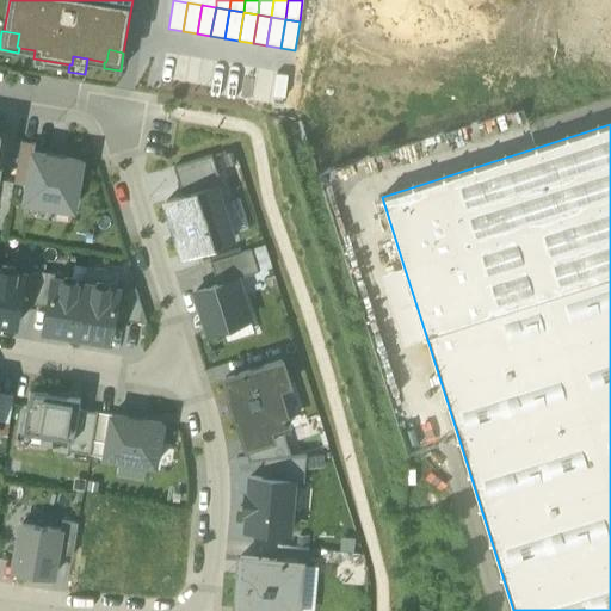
[(14,183),(28,185),(34,153),(35,144),(20,141),(14,183)]
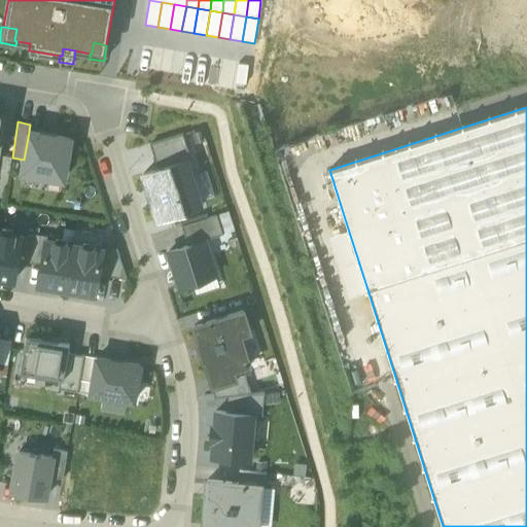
[(39,134),(29,132),(24,160),(22,173),(63,179),(70,139),(56,136),(39,134)]
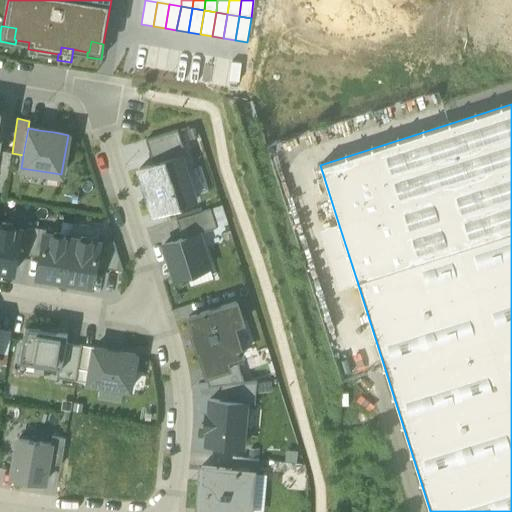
[(145,140),(153,164),(180,156),(185,154),(177,130),(145,140)]
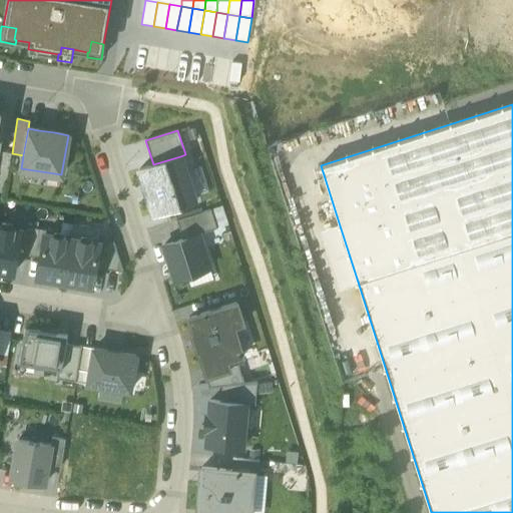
[(153,164),(139,169),(145,188),(147,187),(150,195),(147,195),(153,214),(195,201),(193,197),(185,171),(180,156),(153,164)]
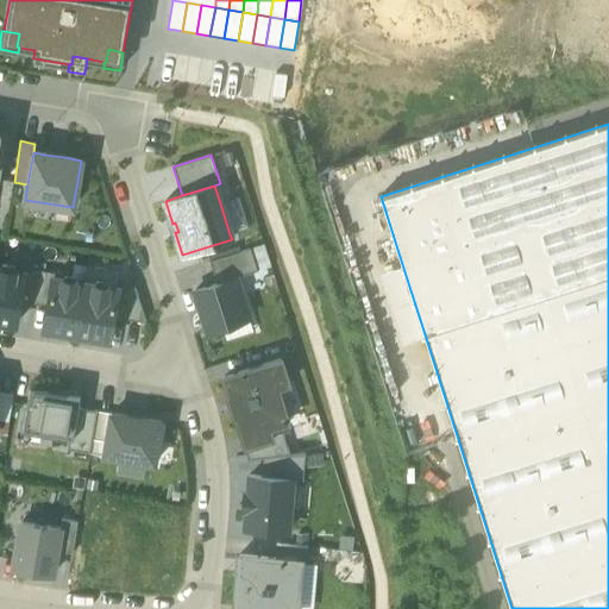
[(220,203),(230,234),(249,228),(239,199),(220,203)]
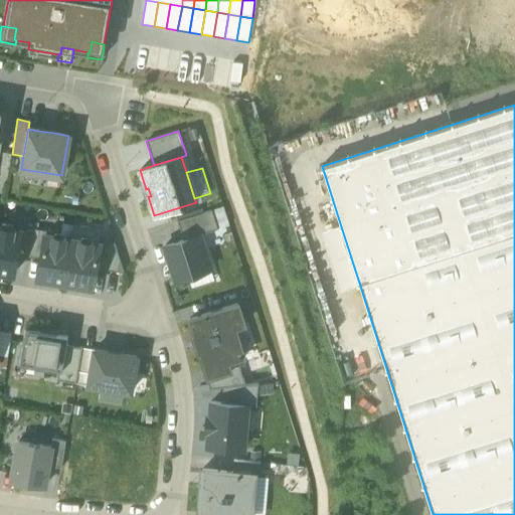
[(211,210),(217,229),(229,225),(222,206),(211,210)]
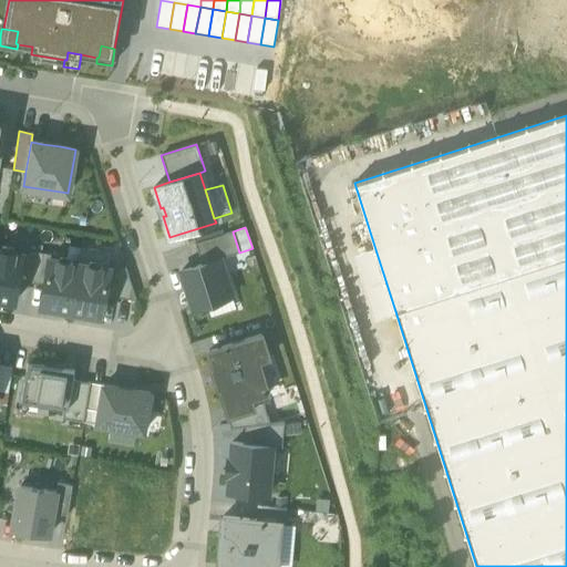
[(195,244),(202,265),(219,259),(239,253),(233,232),(195,244)]
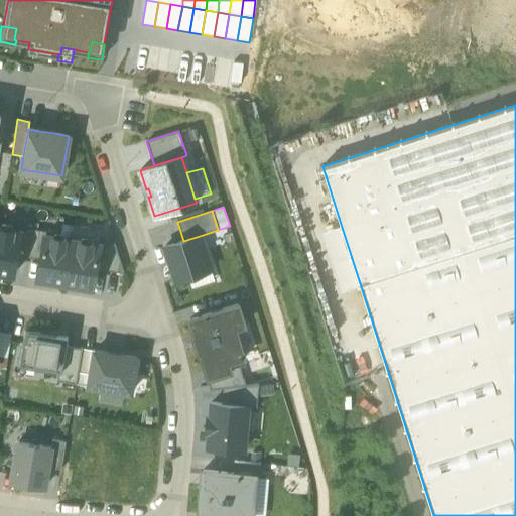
[(99,243),(100,240),(102,228),(75,224),(73,239),(99,243)]
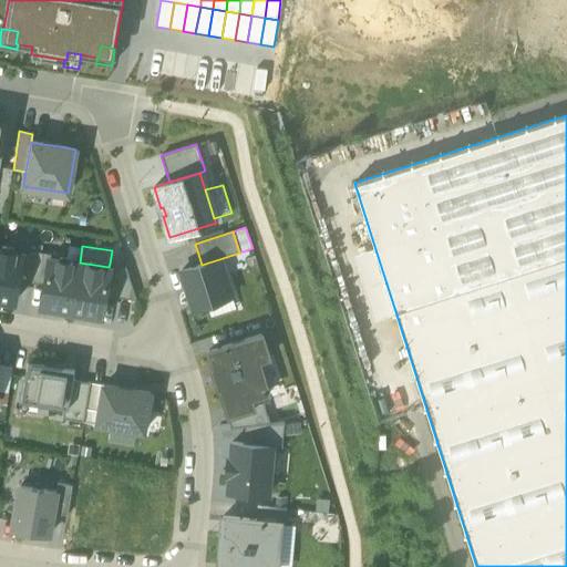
[(395,311),(374,246),(353,253),(374,318),(395,311)]
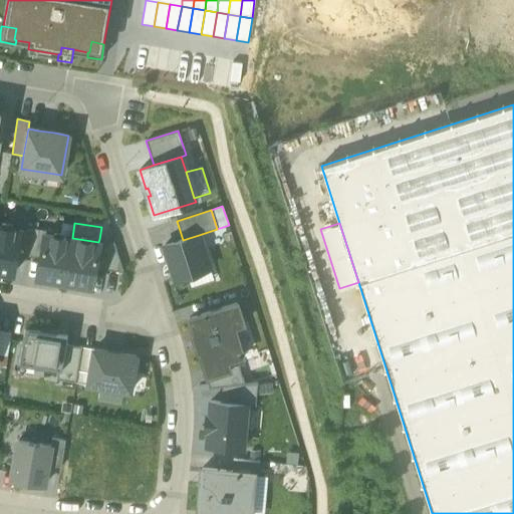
[(19,229),(0,225),(0,270),(13,273),(17,253),(21,229),(19,229)]
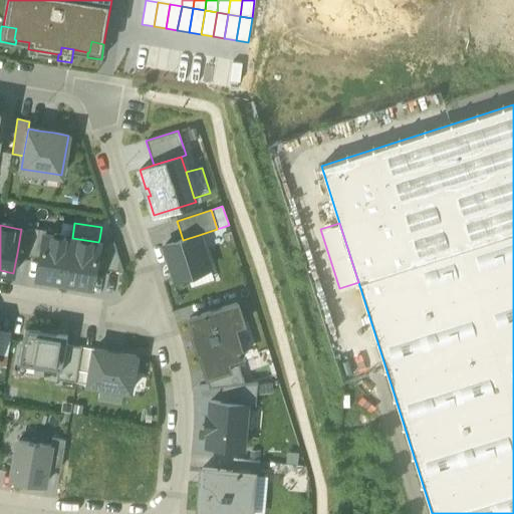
[(20,225),(19,229),(21,229),(17,253),(28,256),(33,228),(20,225)]
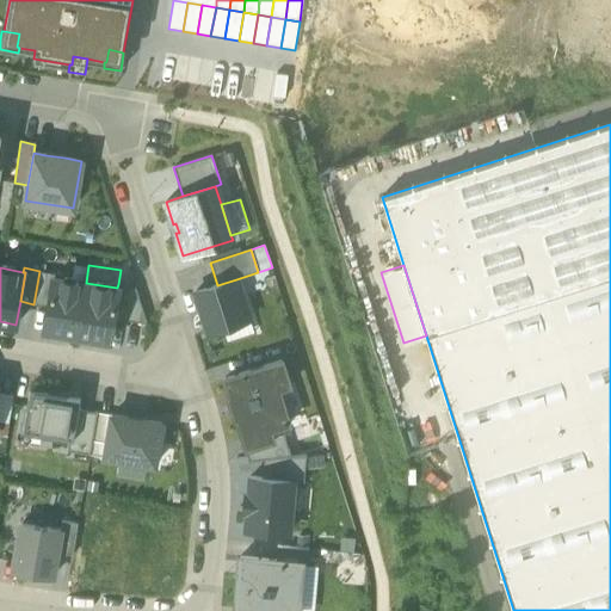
[(34,304),(48,307),(53,277),(55,277),(55,273),(39,271),(34,304)]
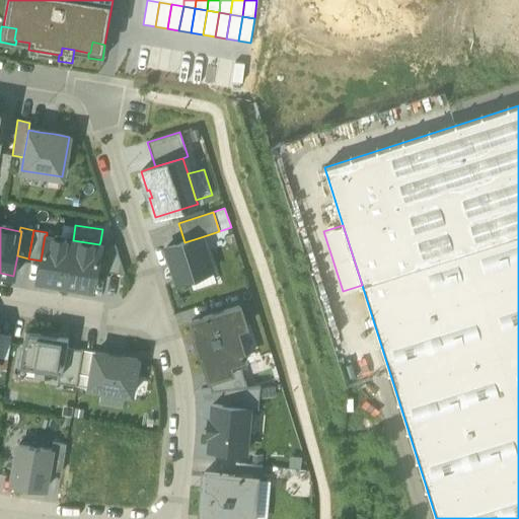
[(65,285),(73,240),(47,235),(45,235),(41,261),(38,280),(65,285)]
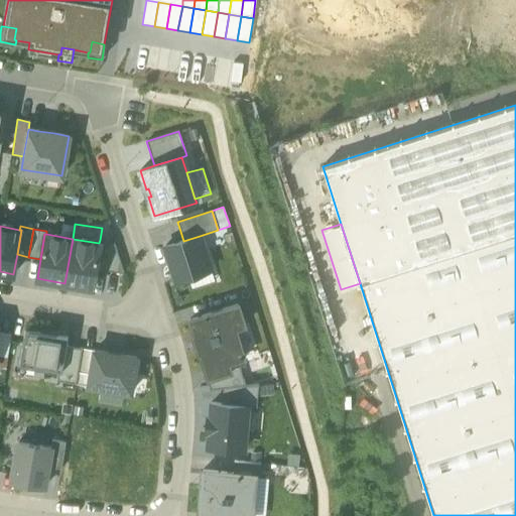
[(164,247),(175,280),(187,276),(211,269),(200,236),(183,241),(164,247)]
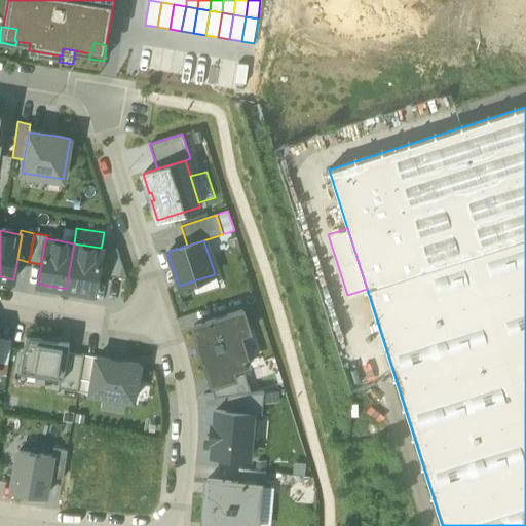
[(74,243),(66,289),(95,293),(98,273),(102,249),(101,248),(74,243)]
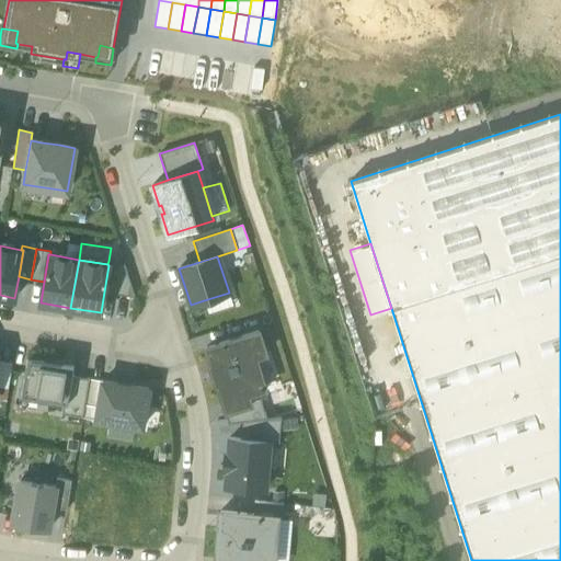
[(109,261),(107,264),(109,265),(104,292),(135,297),(125,264),(109,261)]
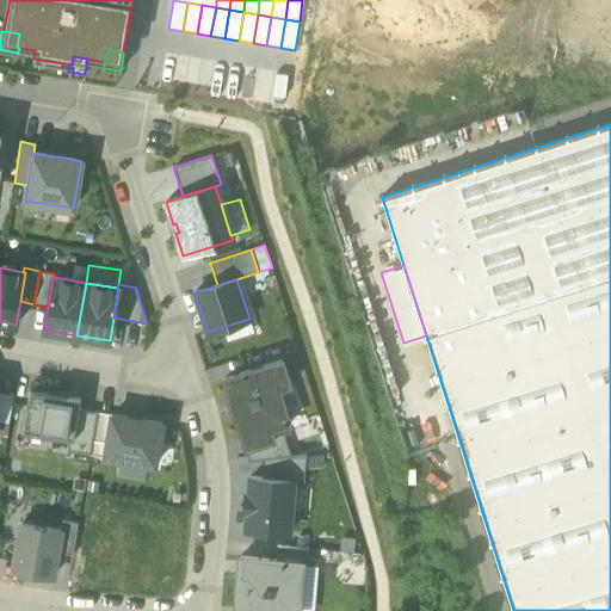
[(254,332),(250,319),(222,327),(227,340),(254,332)]
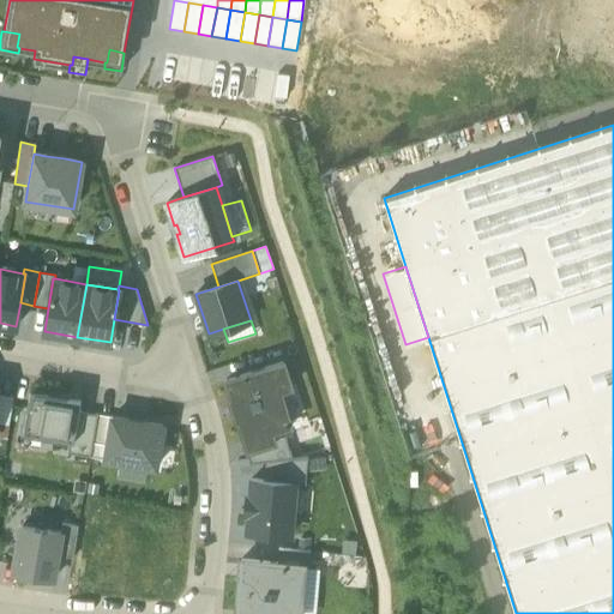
[(236,421),(239,420),(242,419),(253,449),(275,441),(271,431),(282,428),(290,425),(280,391),(290,387),(283,362),(226,380),(232,399),(229,401),(236,421)]
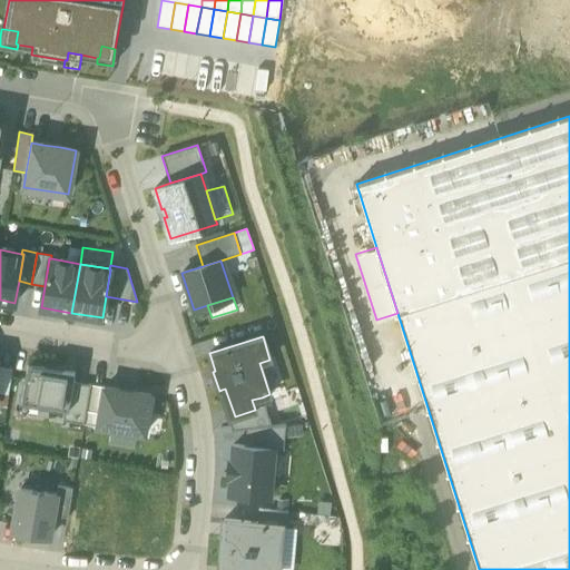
[(75,372),(27,363),(21,401),(64,409),(68,410),(74,382),(75,372)]
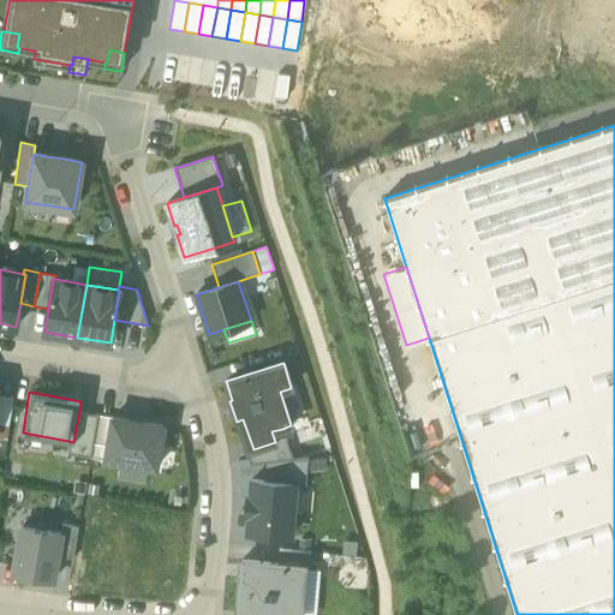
[(15,396),(0,393),(0,423),(10,425),(15,396)]
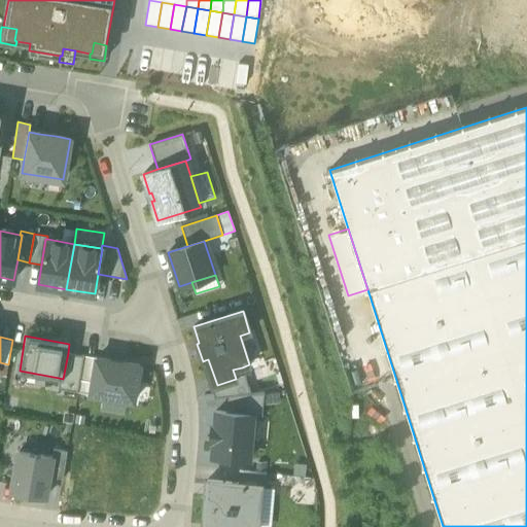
[(84,355),(68,353),(63,379),(59,378),(58,388),(77,392),(84,355)]
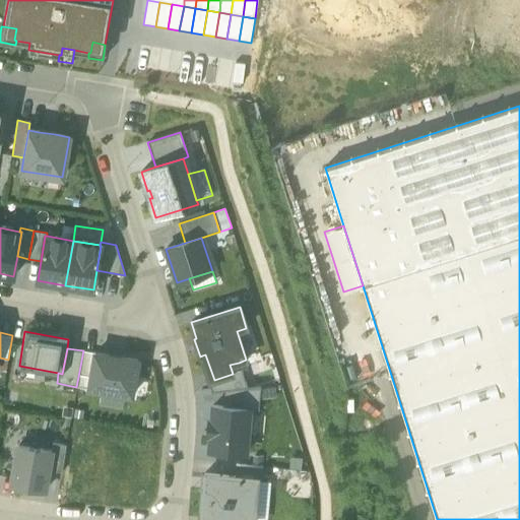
[(88,388),(94,352),(83,350),(76,387),(88,389),(88,388)]
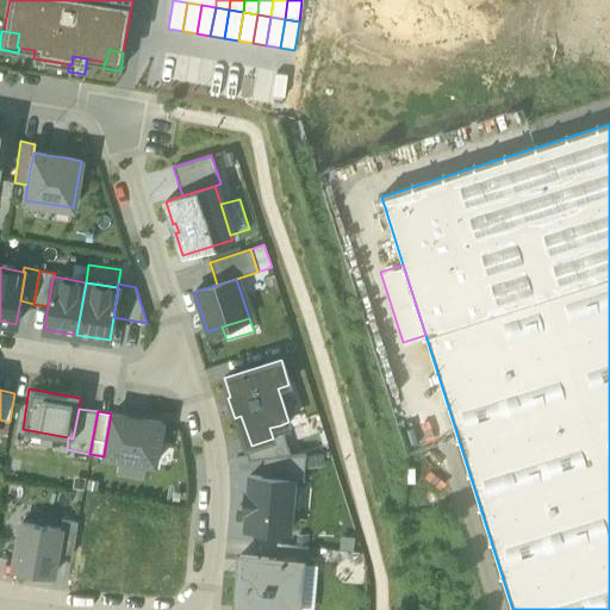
[(154,465),(161,423),(111,414),(104,455),(154,465)]
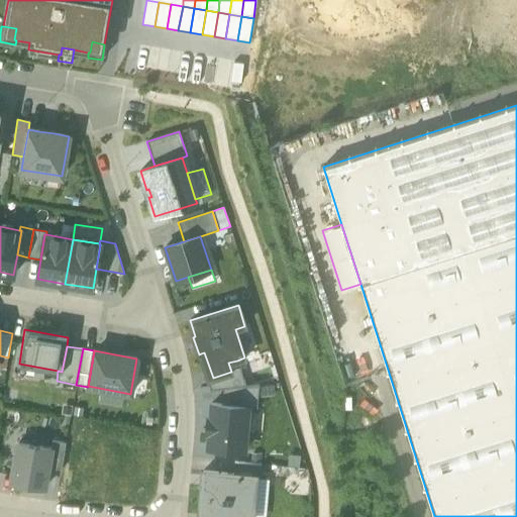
[(208,379),(213,378),(204,352),(201,353),(208,379)]
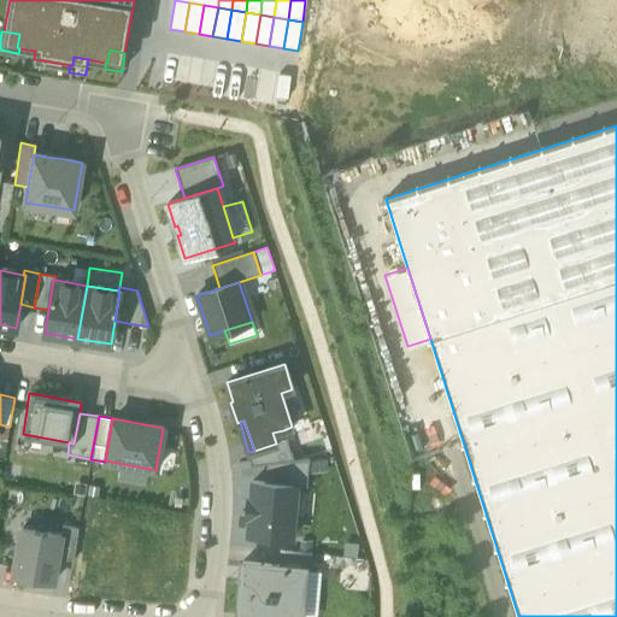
[(238,423),(251,466),(258,465),(254,451),(248,452),(240,422),(238,423)]
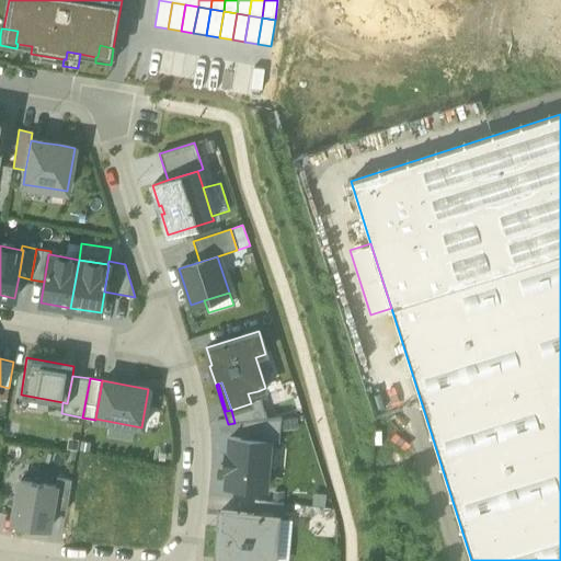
[(231,410),(235,423),(241,422),(267,420),(258,391),(248,393),(251,403),(231,410)]
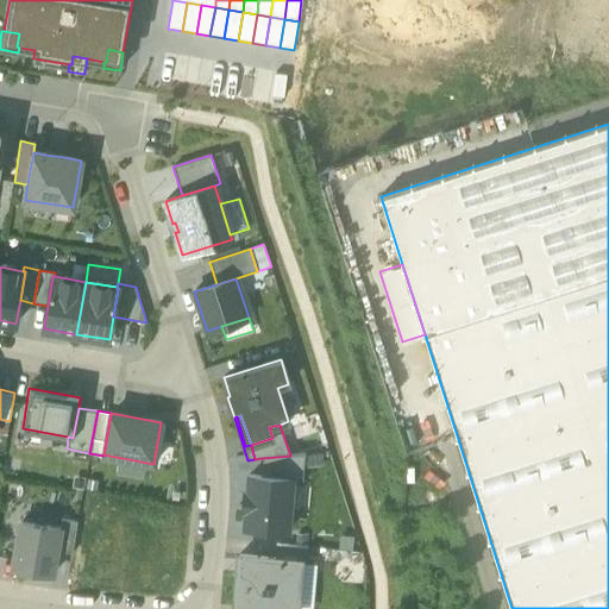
[(262,458),(261,477),(293,479),(293,481),(302,482),(305,454),(262,458)]
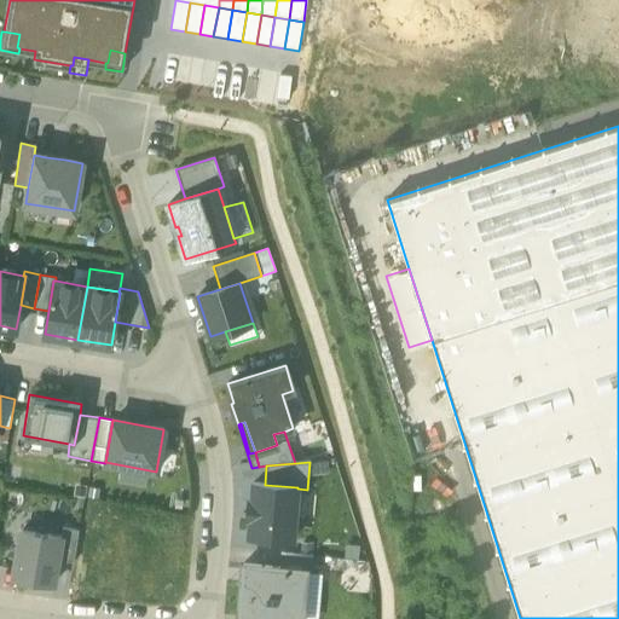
[(265,485),(254,484),(252,501),(249,501),(247,519),(250,519),(249,536),(293,541),(298,489),(298,487),(265,485)]
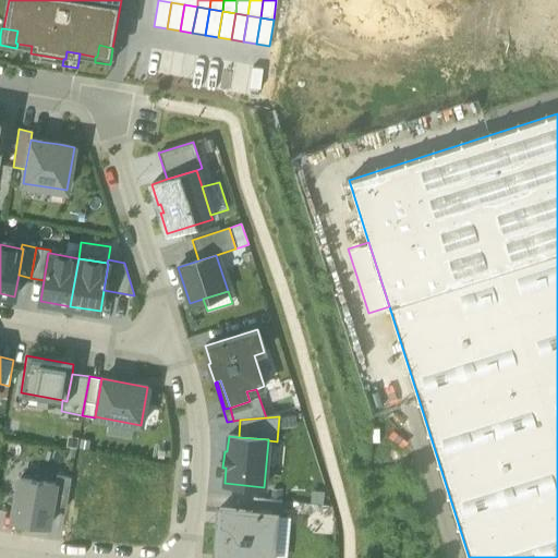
[(57,475),(55,484),(51,505),(67,507),(71,477),(57,475)]
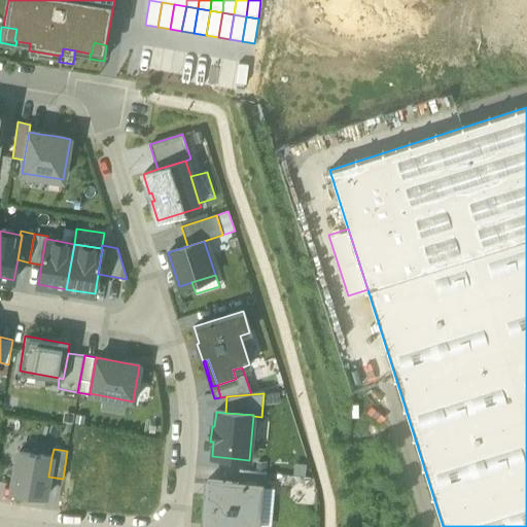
[(19,451),(11,492),(44,498),(48,477),(51,457),(19,451)]
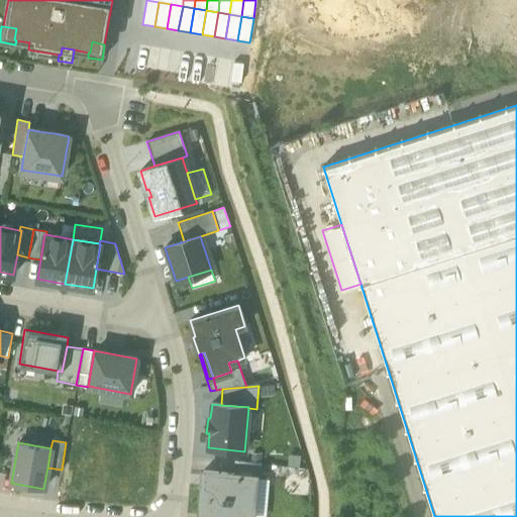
[(234,461),(233,474),(255,476),(255,477),(260,477),(261,463),(234,461)]
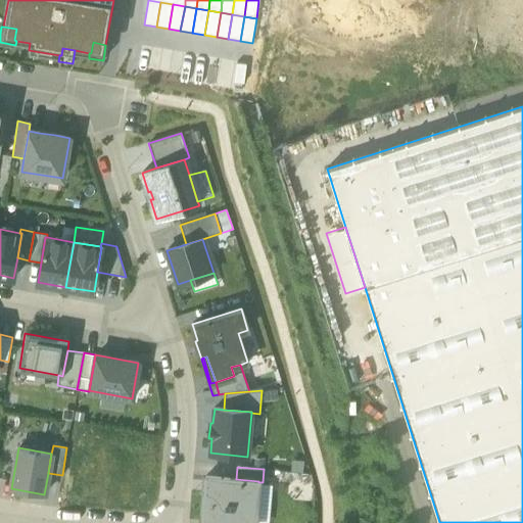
[(236,479),(205,476),(201,521),(220,522),(253,522),(258,482),(258,481),(236,479)]
